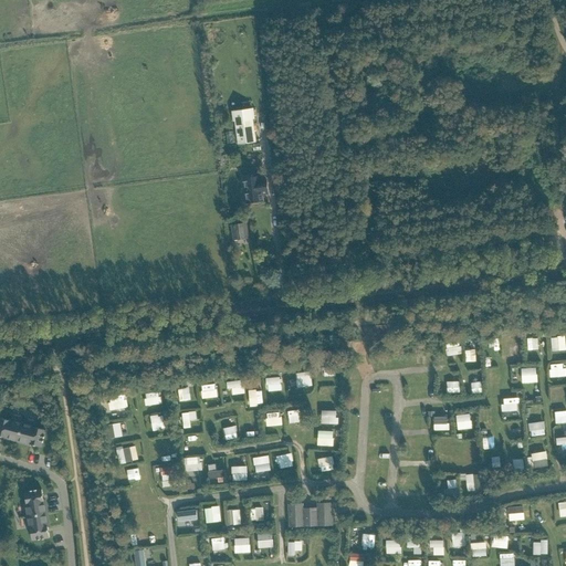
[(252,108),(233,111),(238,144),(257,142),(252,108)]
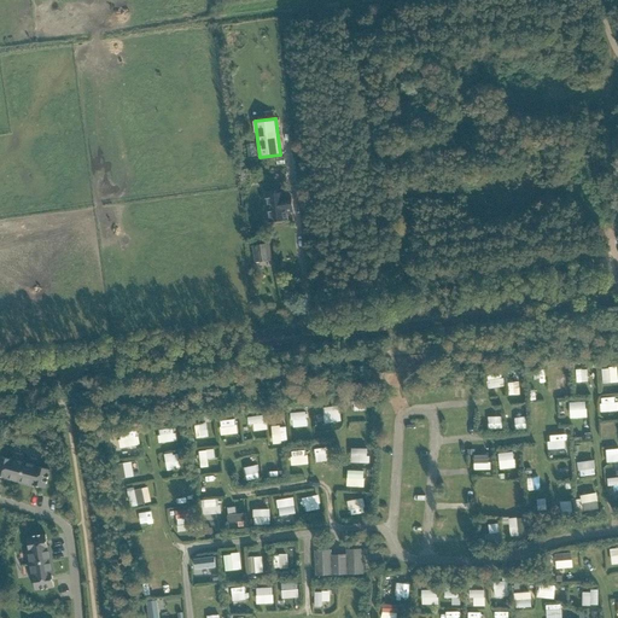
[(292,211),(291,198),(285,198),(285,193),(266,196),(269,221),(287,219),(286,211),(292,211)]
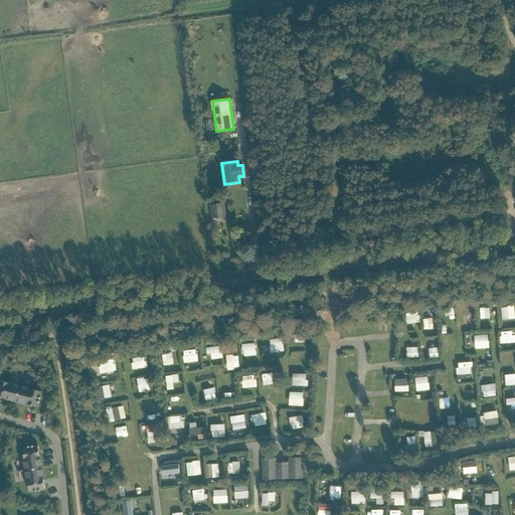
[(216,198),(210,199),(213,218),(223,217),(222,213),(225,213),(224,203),(217,204),(216,198)]
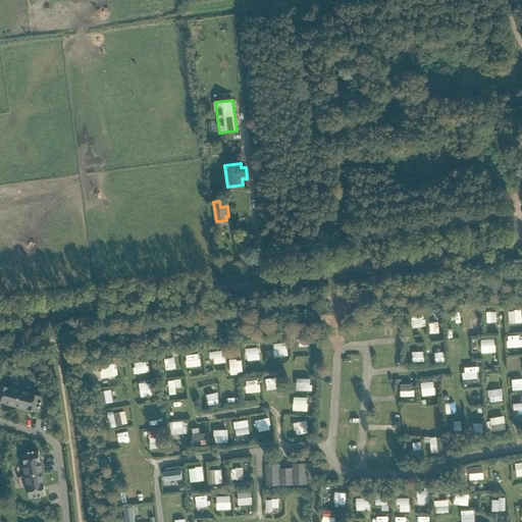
[(29,409),(38,412),(43,396),(33,394),(33,392),(9,385),(8,387),(0,384),(0,402),(4,403),(4,405),(29,411),(29,409)]
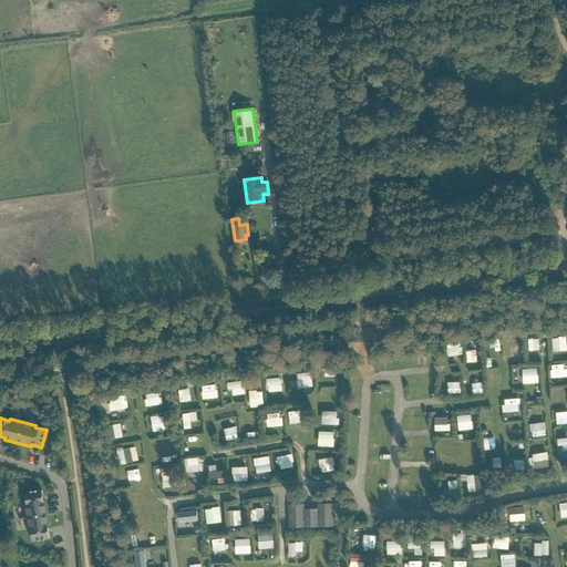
[(32,540),(50,538),(48,527),(50,527),(45,501),(44,501),(42,490),(24,492),(27,503),(24,503),(29,531),(30,529),(32,540)]
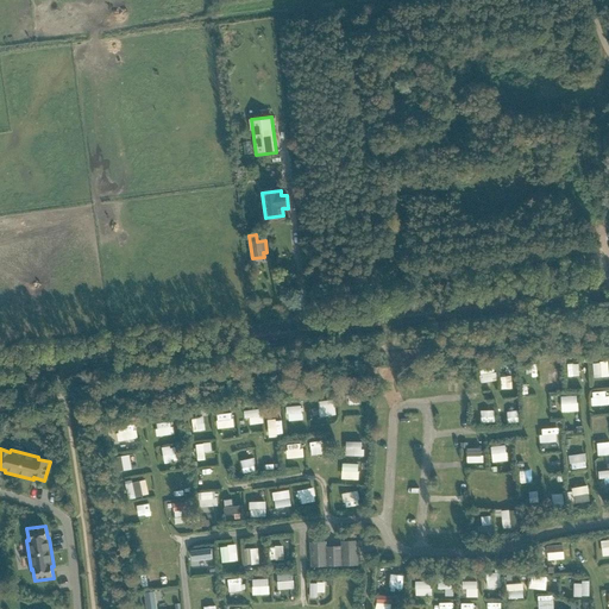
[(326,541),(311,542),(311,566),(358,565),(358,540),(341,540),(341,546),(327,546),(326,541)]
